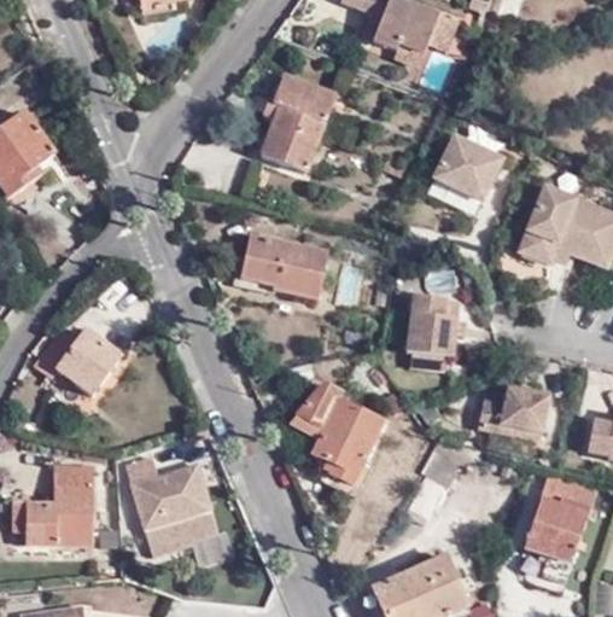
[(356,35),(392,48),(393,44),(418,53),(422,42),(442,51),(453,21),(397,0),(336,0),(365,11),(368,12),(371,6),(379,9),(373,23),(362,19),(356,35)]
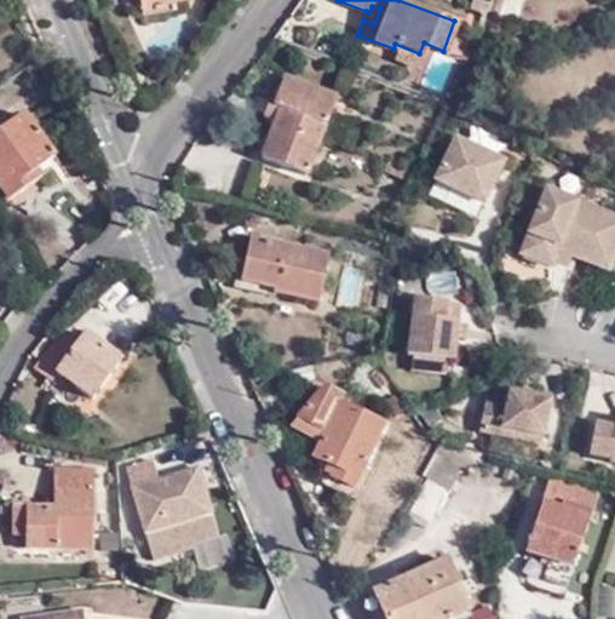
[(503,0),(495,17),(513,24),(521,0),(503,0)]
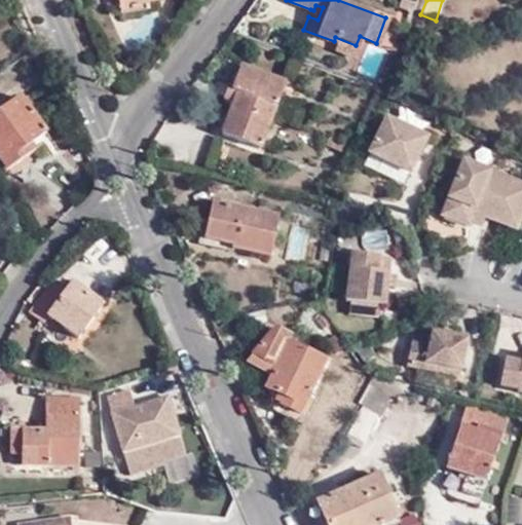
[(308,16),(318,20),(323,7),(315,5),(313,10),(310,9),(308,16)]
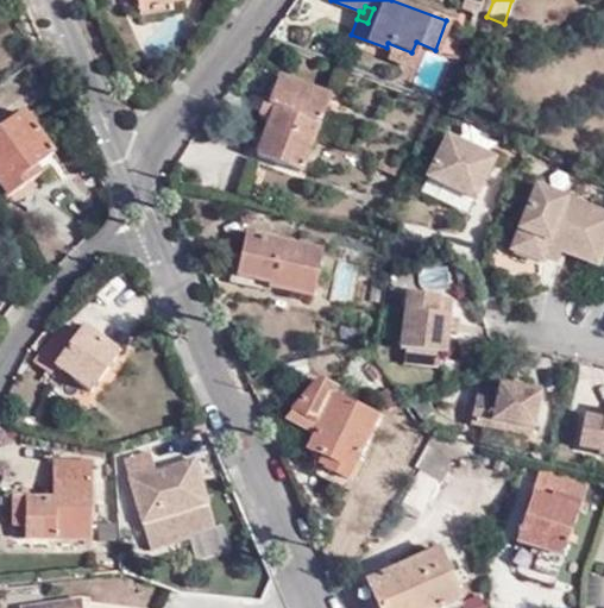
[(383,57),(407,66),(411,52),(388,43),(387,48),(383,57)]
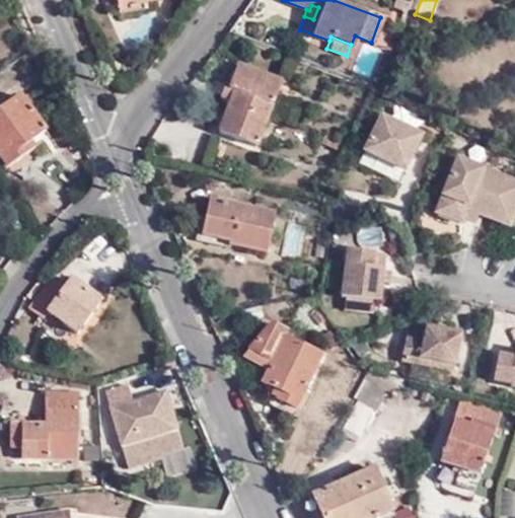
[(280,78),(236,63),(226,90),(233,92),(217,131),(253,146),(280,78)]
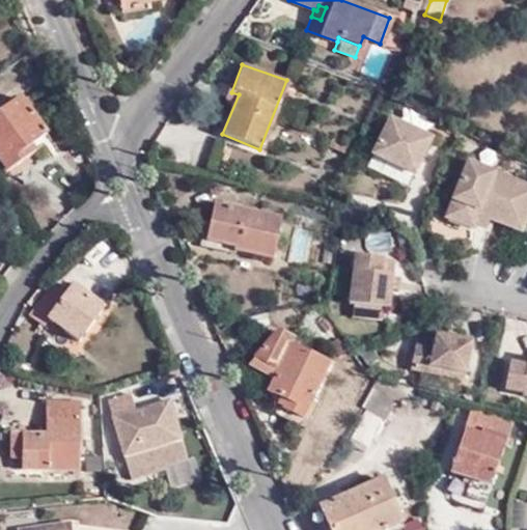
[(0,158),(8,169),(34,148),(30,143),(47,130),(21,98),(0,114),(0,158)]
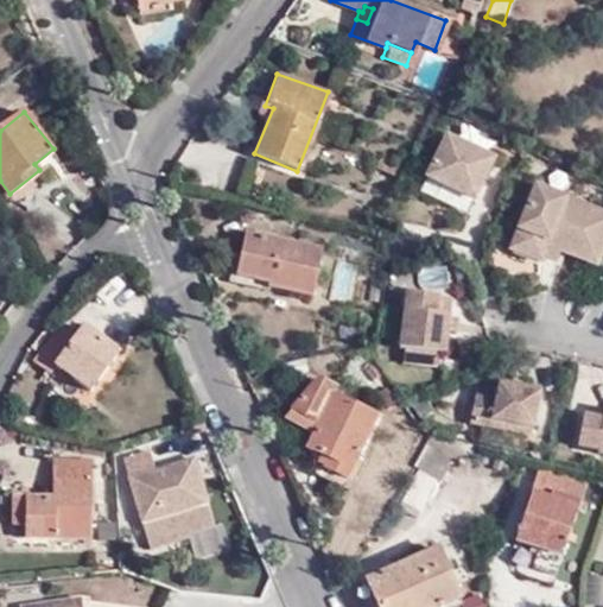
[(458,194),(475,201),(495,159),(446,137),(426,177),(458,194)]
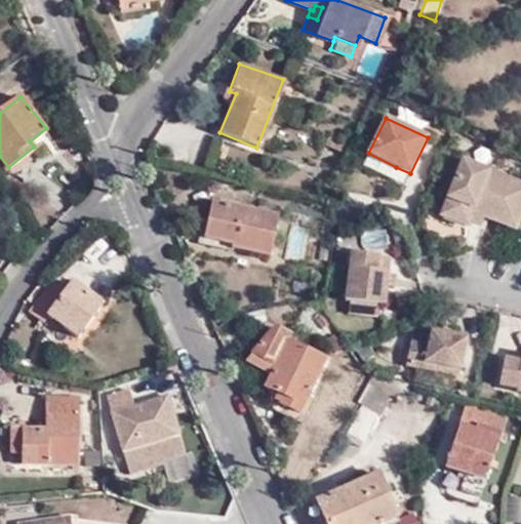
[(466,227),(468,223),(473,210),(485,215),(515,230),(520,212),(520,186),(464,162),(441,214),(466,227)]
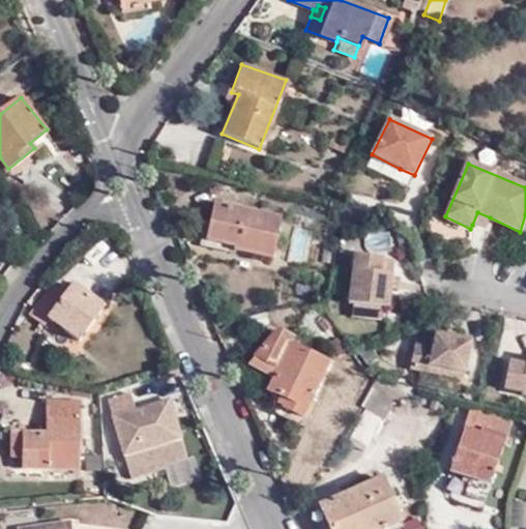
[(407,188),(414,175),(400,169),(392,182),(407,188)]
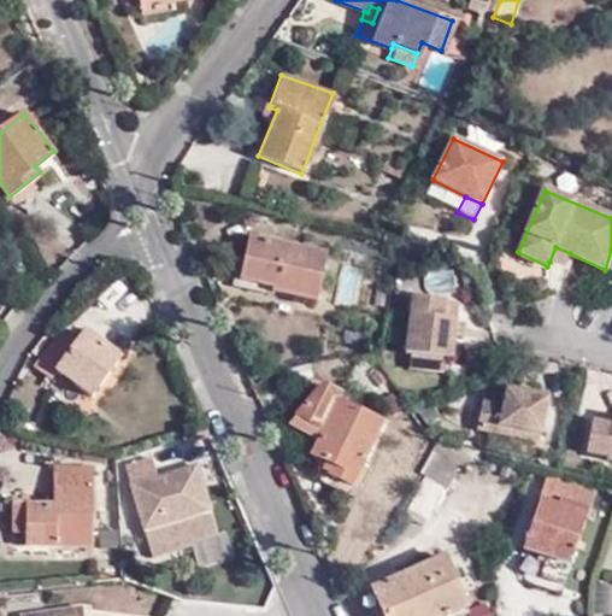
[(323,252),(247,236),(239,277),(276,285),(274,289),(315,299),(323,252)]
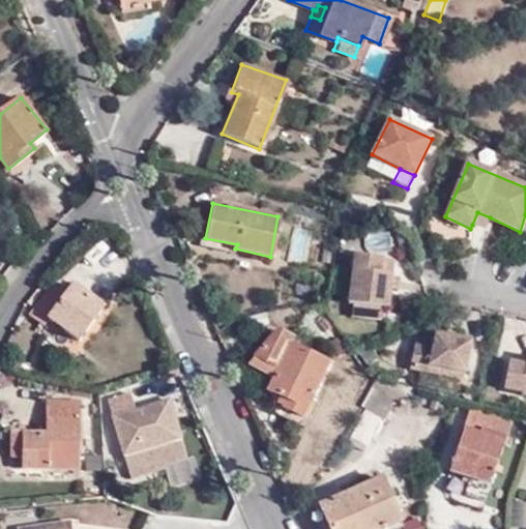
[(477,212),(472,225),(484,230),(490,217),(477,212)]
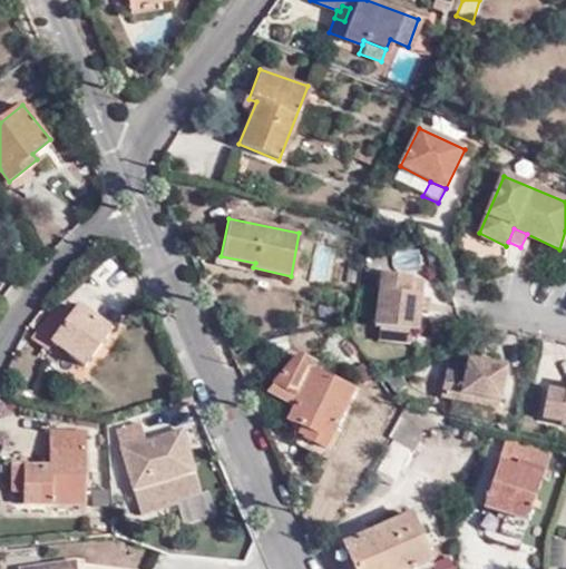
[(417,332),(420,312),(422,296),(425,280),(382,274),(374,325),(381,326),(411,332),(417,332)]
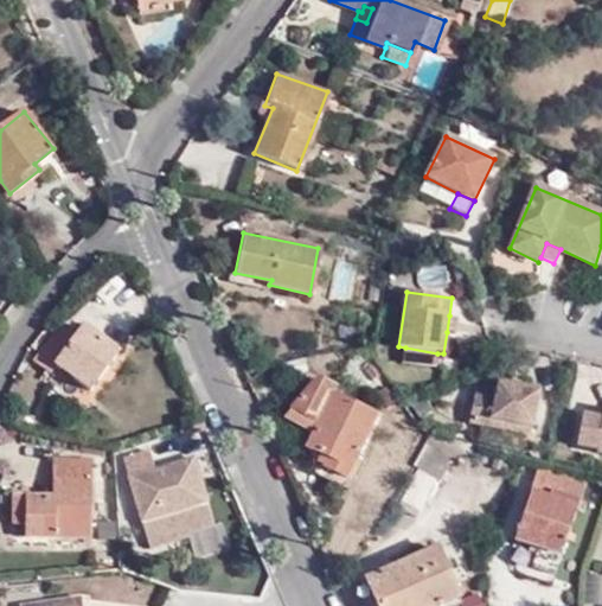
[(449,316),(447,332),(458,335),(460,318),(449,316)]
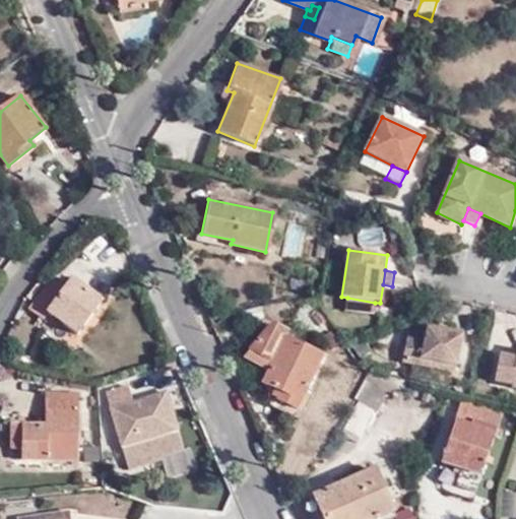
[(52,275),(25,306),(40,318),(46,310),(74,334),(99,305),(76,286),(79,282),(72,276),(65,286),(52,275)]
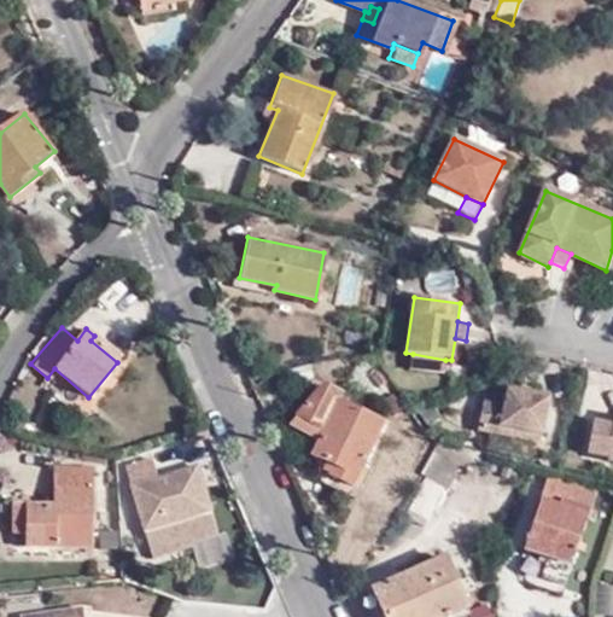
[(444,372),(445,360),(413,354),(412,367),(444,372)]
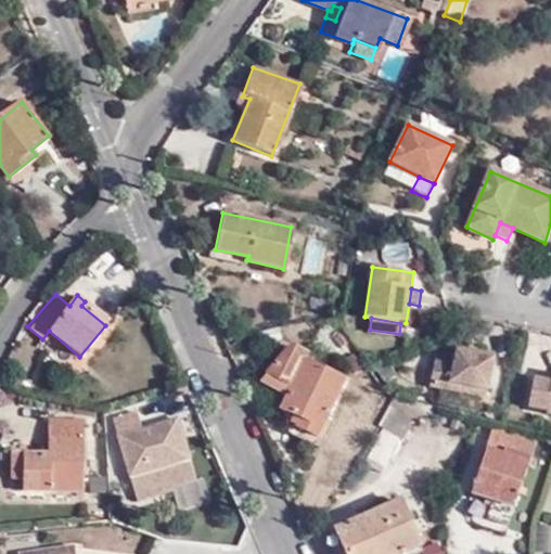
[(294,345),(270,374),(295,387),(291,397),(283,412),(302,420),(296,430),(317,440),(348,381),(309,361),(314,355),(294,345)]
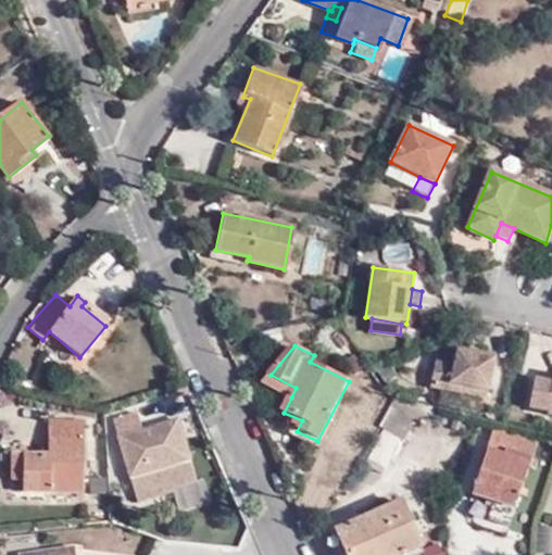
[(454,365),(435,361),(429,387),(487,400),(496,355),(458,348),(454,365)]
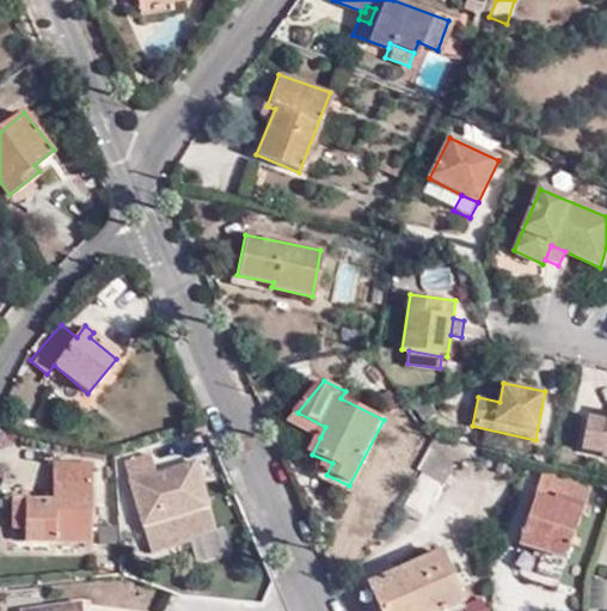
[(325,427),(298,413),(289,422),(320,438),(325,427)]
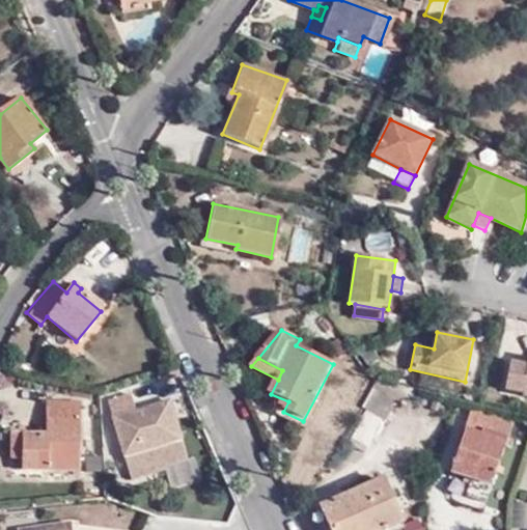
[(526,366),(509,363),(504,390),(522,394),(522,396),(526,397),(526,366)]
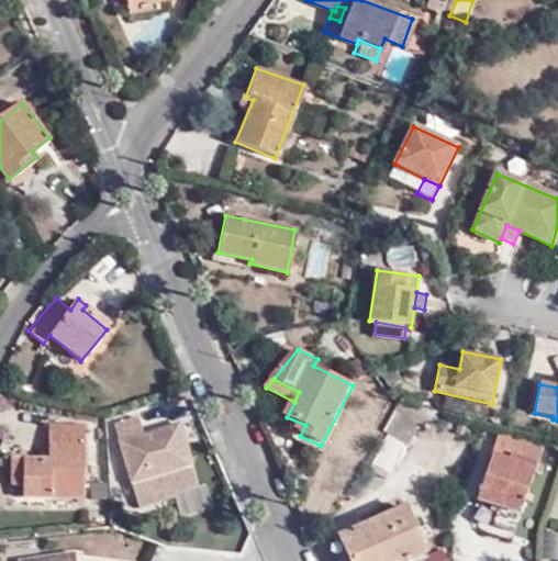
[(173,406),(193,400),(190,390),(168,396),(173,406)]
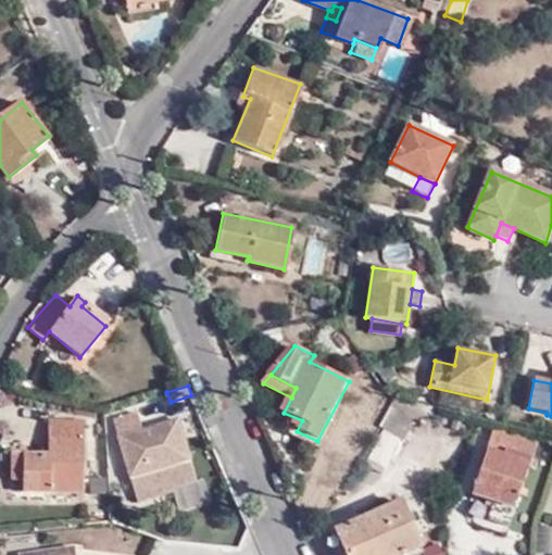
[(165,467),(190,459),(178,419),(141,431),(136,410),(111,417),(137,501),(173,490),(170,480),(165,467)]
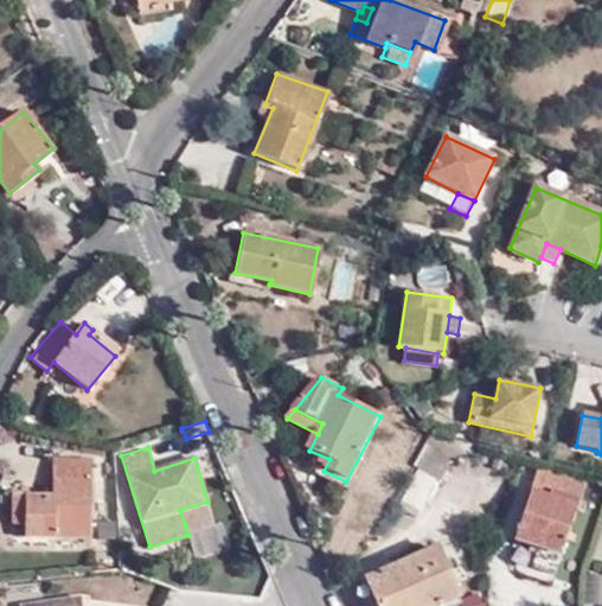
[(88,461),(51,461),(51,499),(25,499),(25,493),(11,493),(11,524),(24,524),(24,536),(87,537),(88,461)]
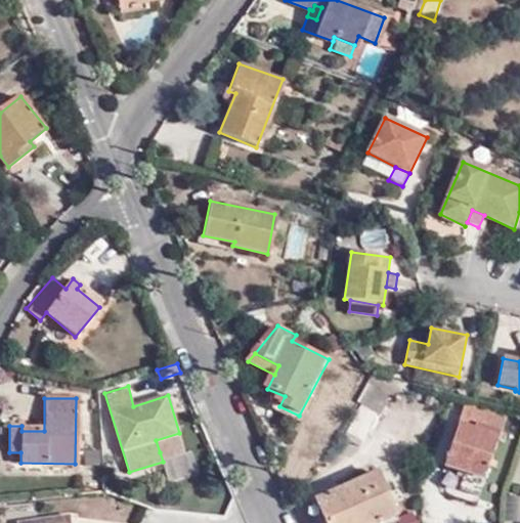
[(364,399),(347,428),(362,436),(379,407),(364,399)]
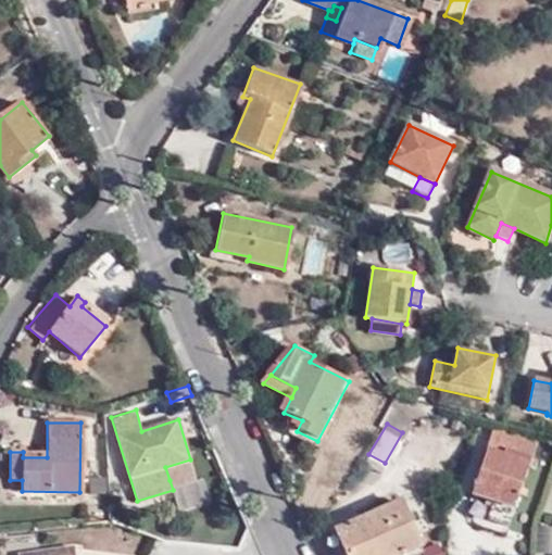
[(537,441),(494,425),(472,486),(494,495),(488,513),(506,520),(537,441)]
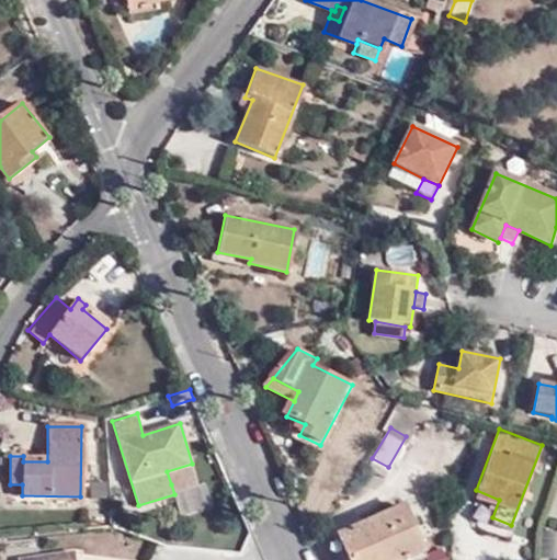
[(195,477),(192,464),(167,471),(171,484),(195,477)]
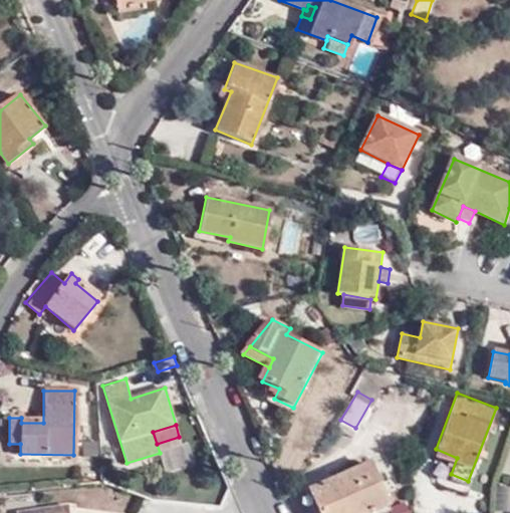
[(367,466),(310,492),(319,512),(369,512),(387,506),(367,466)]
